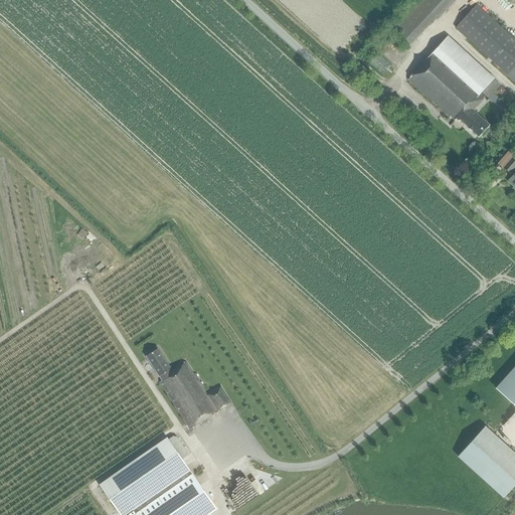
[(419,0),(393,27),(410,44),(436,17),(438,19),(456,0),(419,0)]
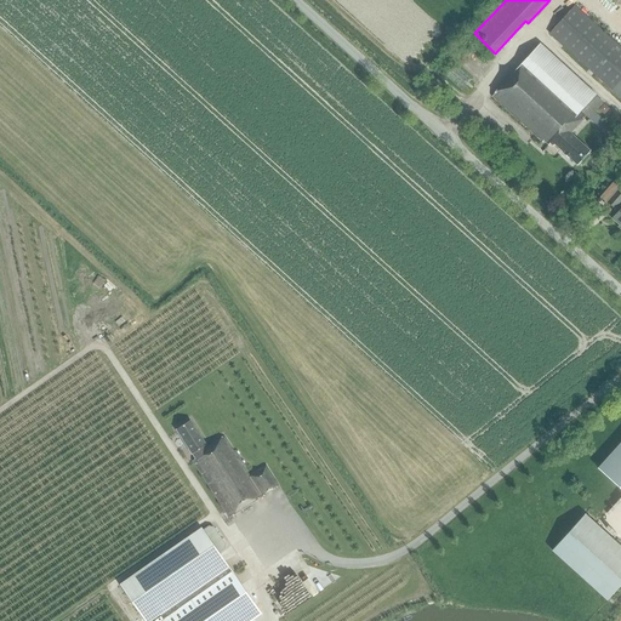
[(620,47),(574,5),(548,33),(620,98),(620,47)]
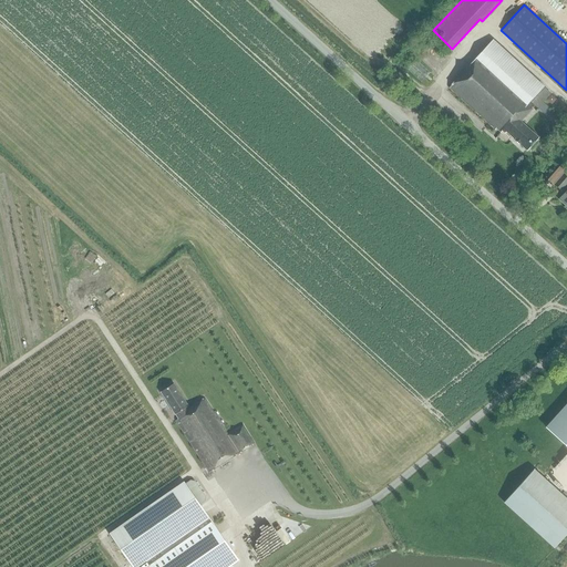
[(535,106),(529,102),(544,86),(493,40),(449,89),(495,130),(496,129),(501,133),(504,130),(514,140),(519,144),(527,151),(538,137),(521,122),(533,107),(533,109),(535,106)]
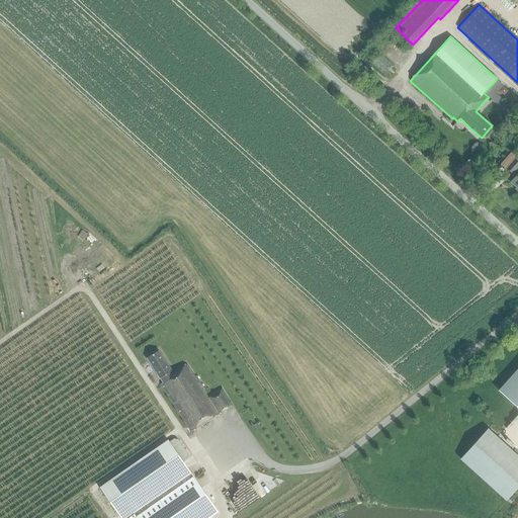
[(378,55),(370,64),(384,75),(392,66),(378,55)]
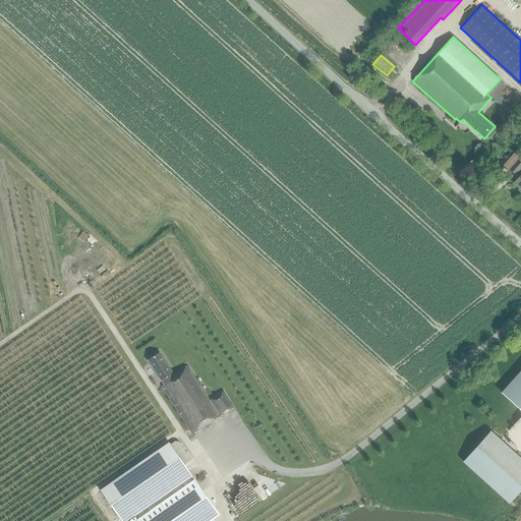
[(362,77),(367,82),(371,78),(365,73),(362,77)]
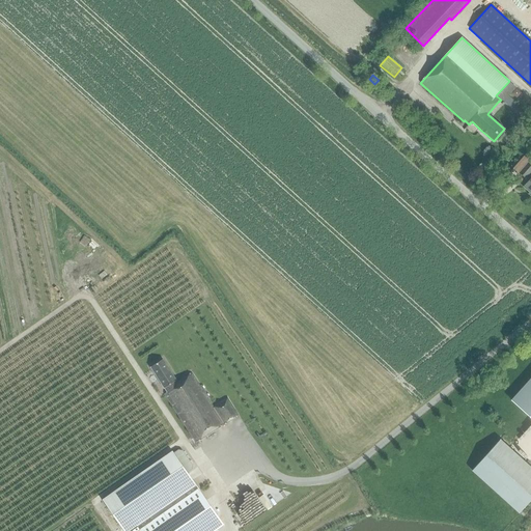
[(509,81),(497,95),(503,101),(515,87),(509,81)]
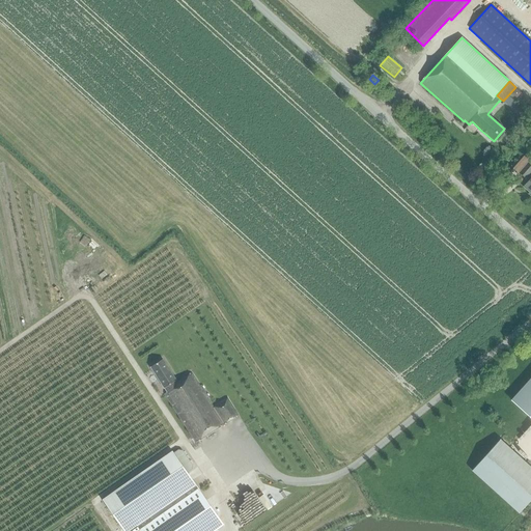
[(530,193),(530,166),(528,164),(520,173),(525,178),(527,177),(530,180),(524,187),(530,193)]
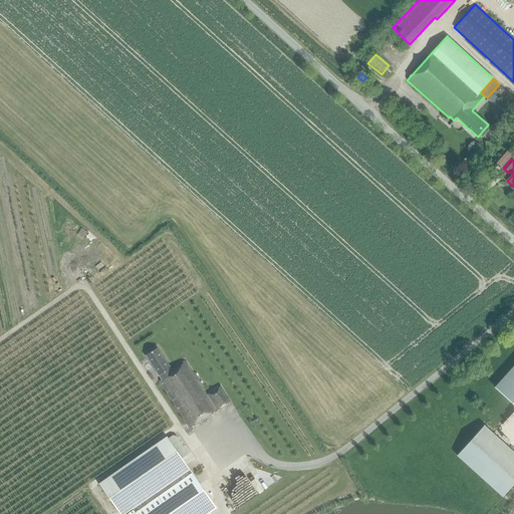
[(191,429),(231,403),(220,387),(207,396),(186,361),(172,370),(158,348),(147,355),(162,380),(160,381),(191,429)]
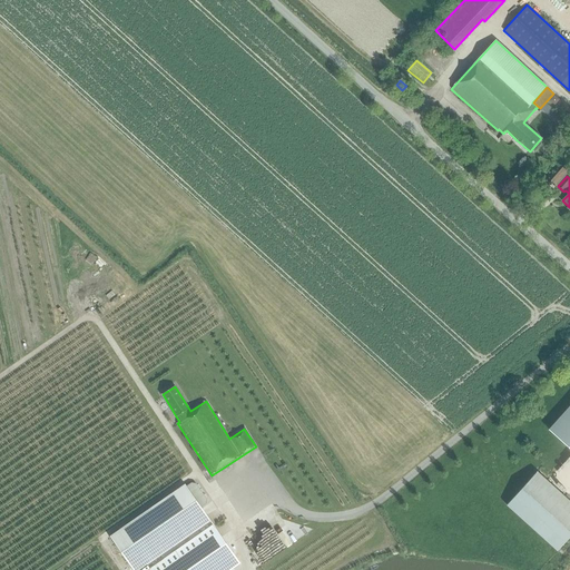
[(569,408),(549,431),(569,450),(569,408)]
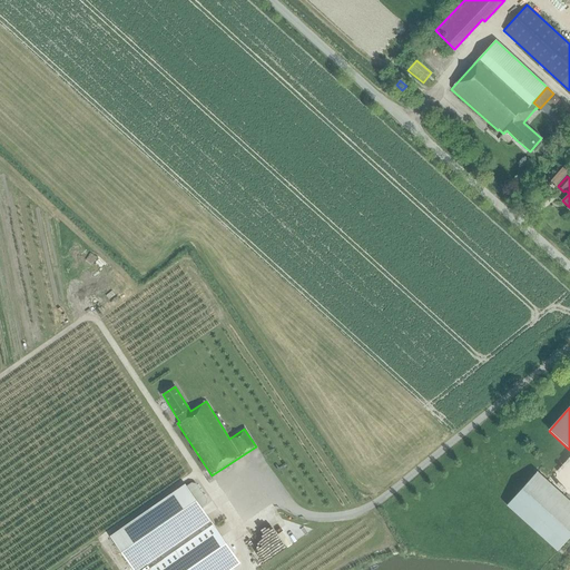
[(569,536),(569,501),(537,472),(507,505),(557,551),(569,536)]
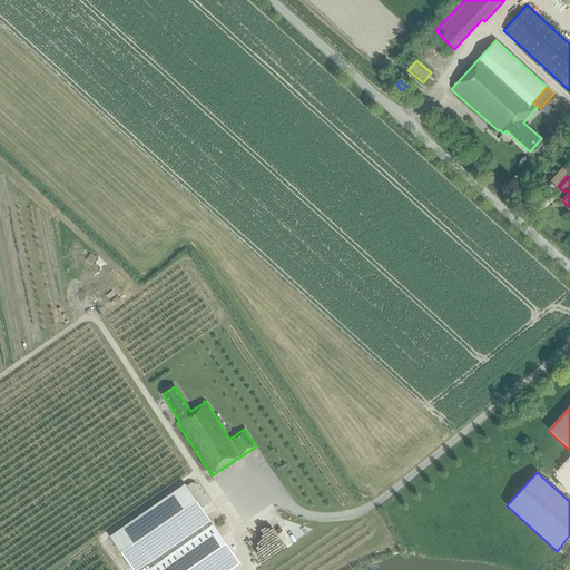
[(110,537),(133,569),(231,569),(241,564),(200,507),(205,503),(206,499),(195,484),(190,483),(186,487),(185,484),(110,537)]
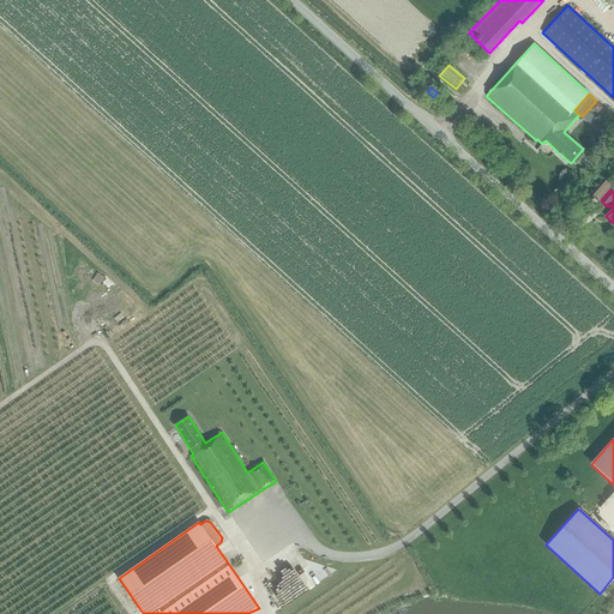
[(306,570),(313,566),(306,551),(298,554),(306,570)]
